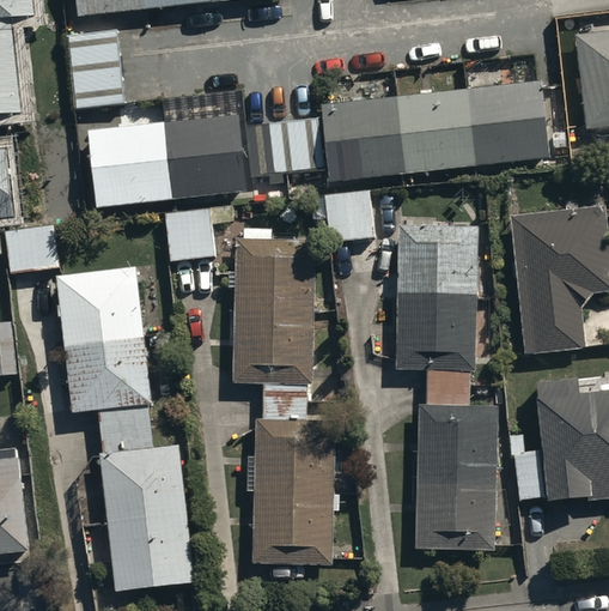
[(0,25),(5,25),(36,23),(34,0),(0,0),(0,25)]
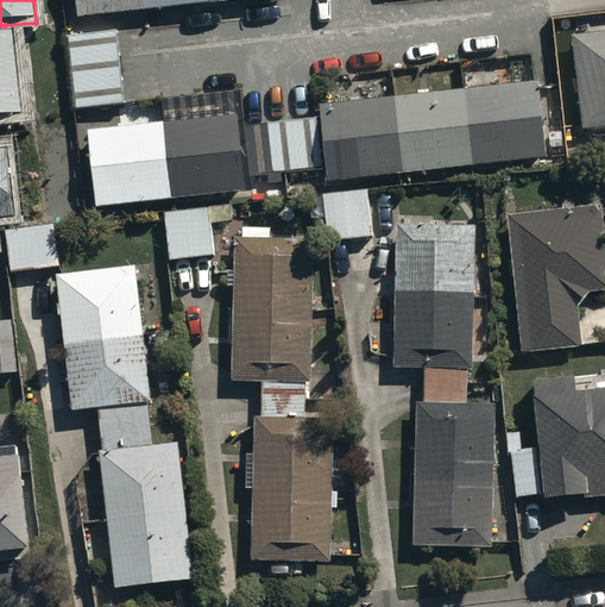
[(74,0),(76,16),(144,8),(142,0),(74,0)]
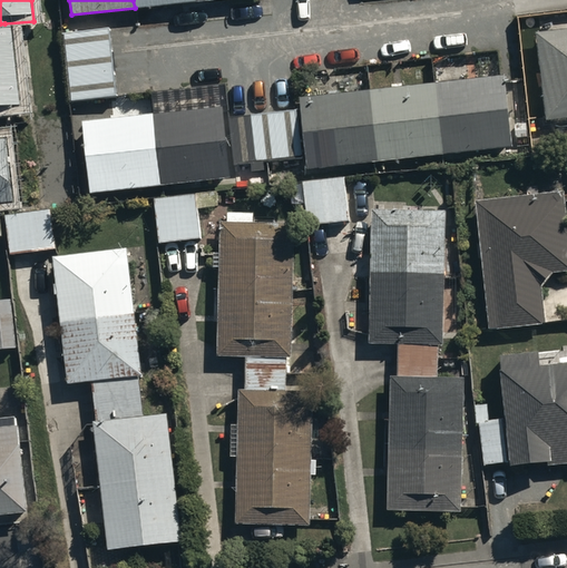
[(0,105),(11,105),(5,23),(0,23),(0,105)]
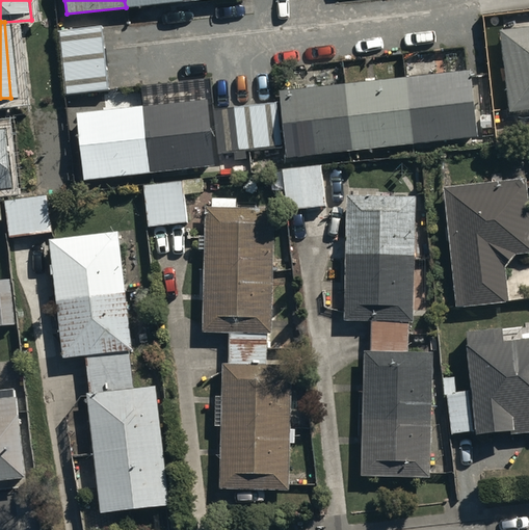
[(101,26),(57,31),(64,96),(108,91),(101,26)]
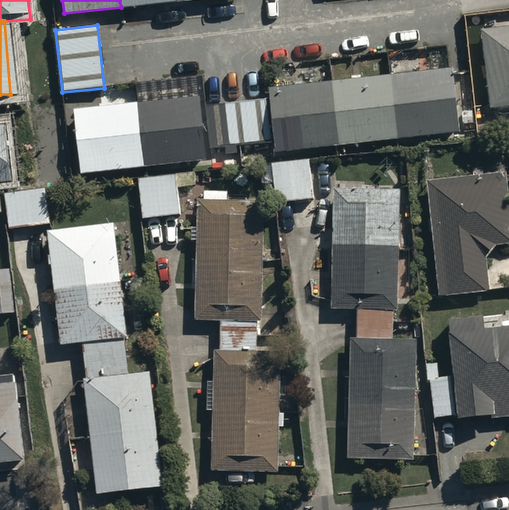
[(508,26),(480,30),(489,108),(508,105),(508,26)]
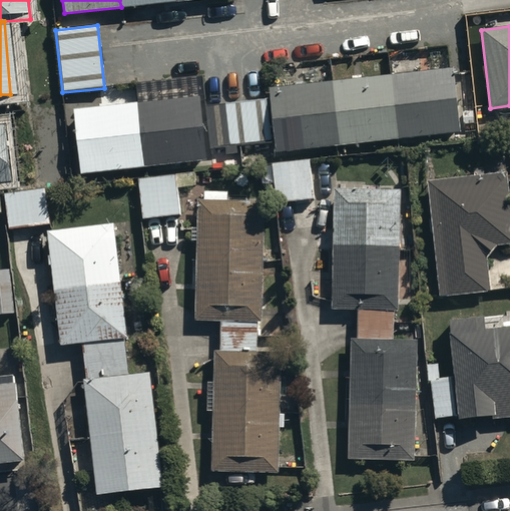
[(452,67),(391,73),(398,138),(460,131),(452,67)]
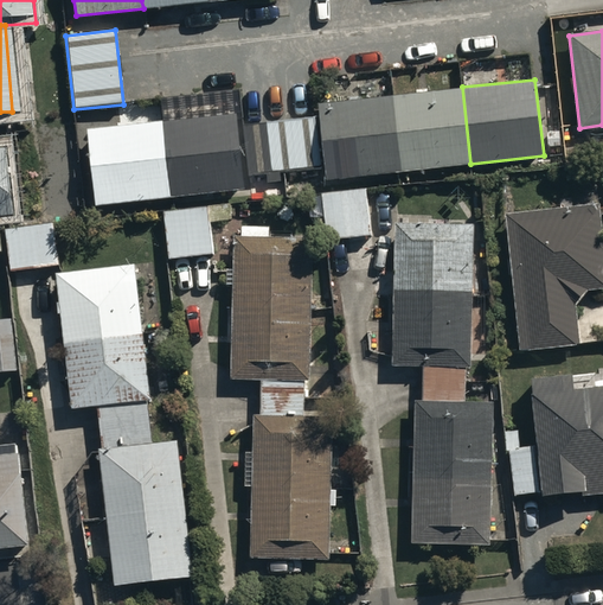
[(462,87),(392,95),(401,171),(470,164),(462,87)]
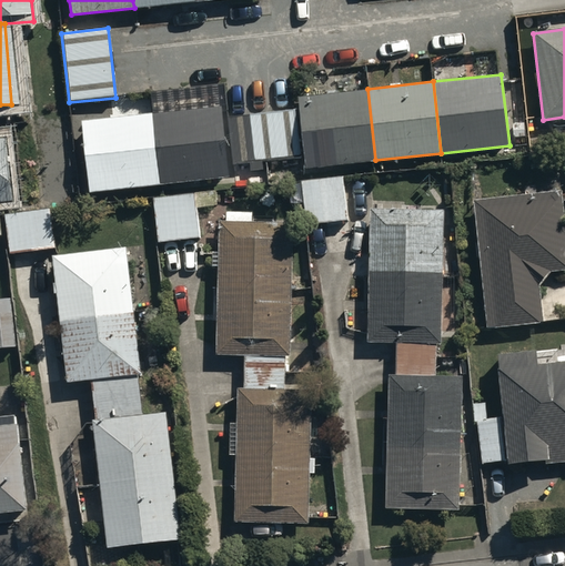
[(367,89),(298,97),(305,169),(375,160),(367,89)]
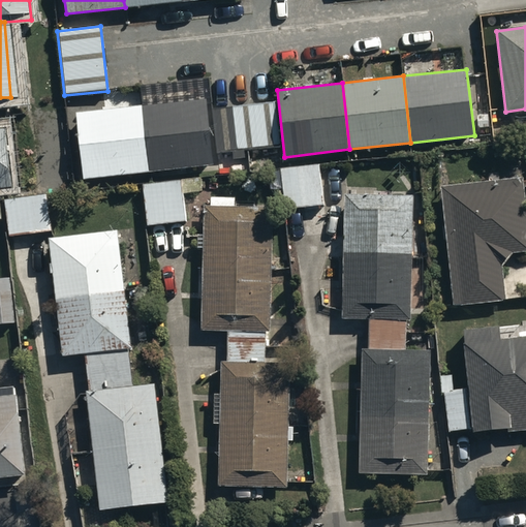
[(141,105),(148,172),(212,165),(206,99),(141,105)]
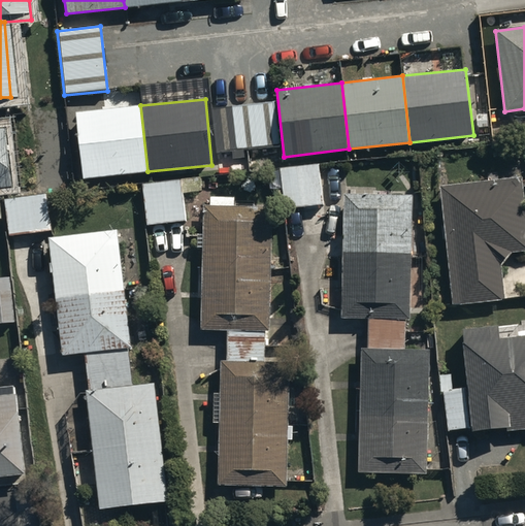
[(272,101),(210,108),(216,153),(277,145),(272,101)]
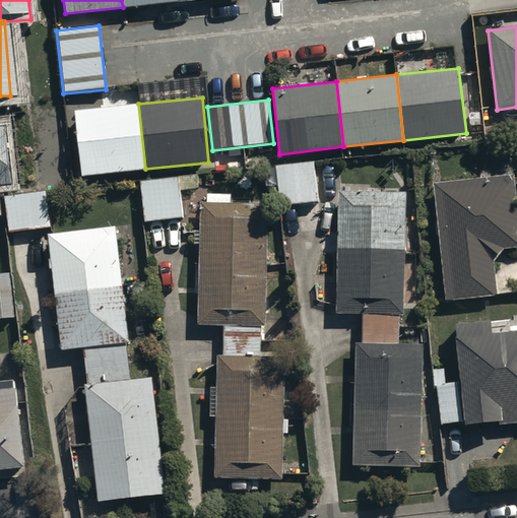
[(74,111),(81,176),(145,169),(138,104),(74,111)]
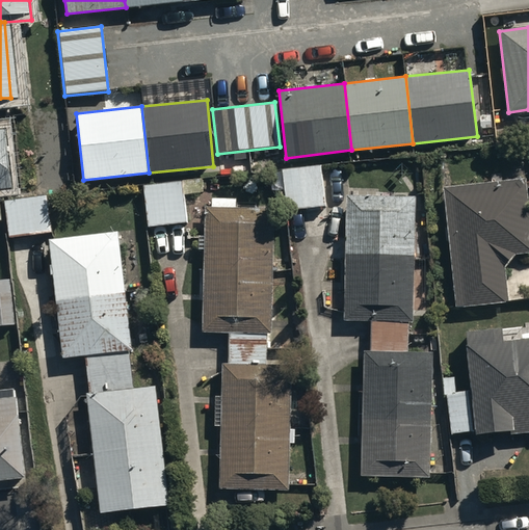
[(0,192),(12,191),(7,137),(0,138),(0,192)]
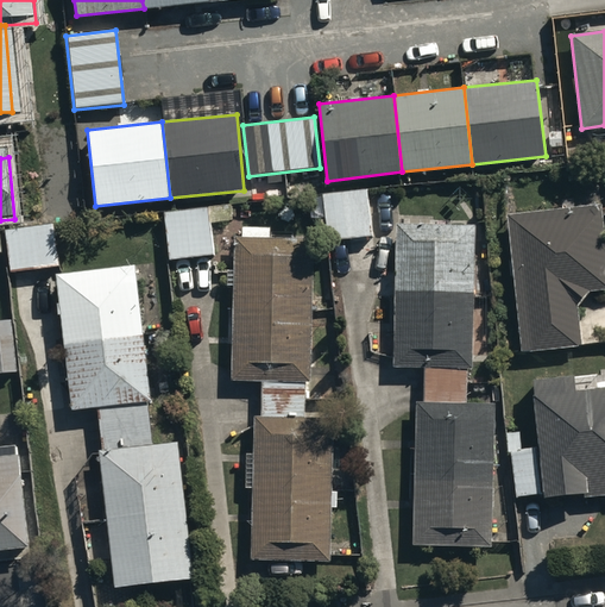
[(326,242),(371,236),(365,189),(320,195),(326,242)]
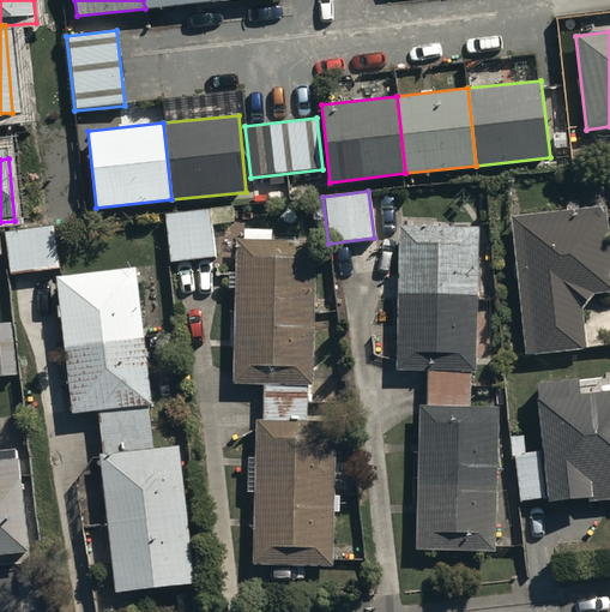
[(609,263),(604,207),(511,216),(526,354),(585,347),(580,309),(592,293),(609,291),(609,263)]
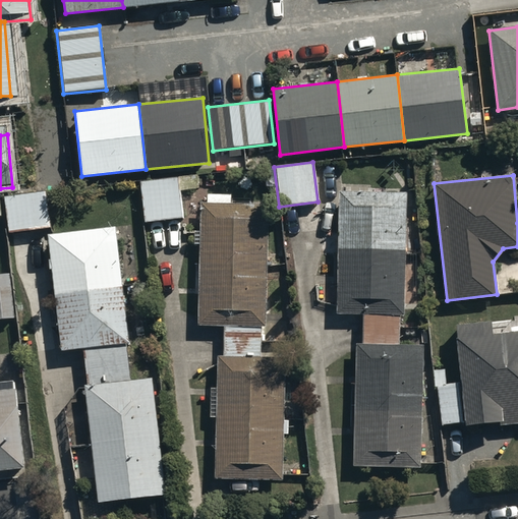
[(138,182),(144,223),(182,218),(177,177),(138,182)]
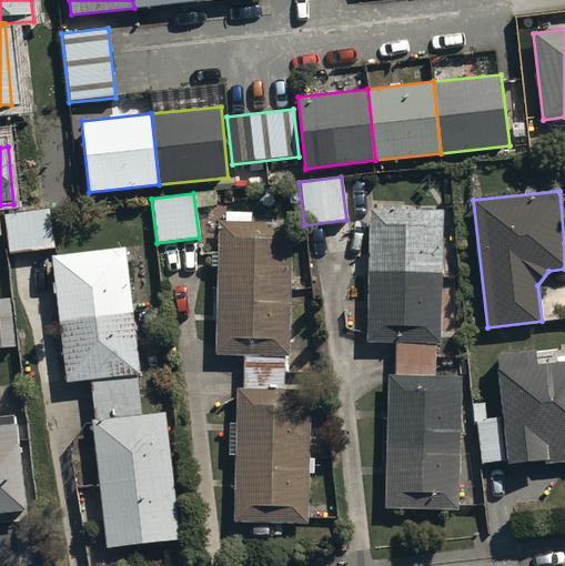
[(48,209),(3,215),(9,253),(53,248),(48,209)]
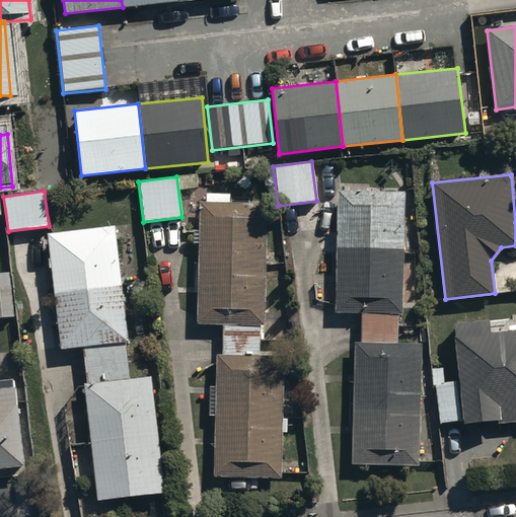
[(337,191),(336,252),(402,253),(404,192),(337,191)]
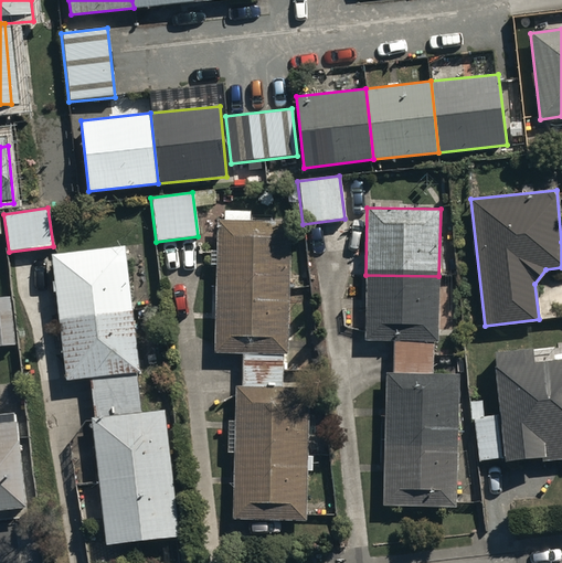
[(215,231),(213,357),(287,358),(289,232),(215,231)]
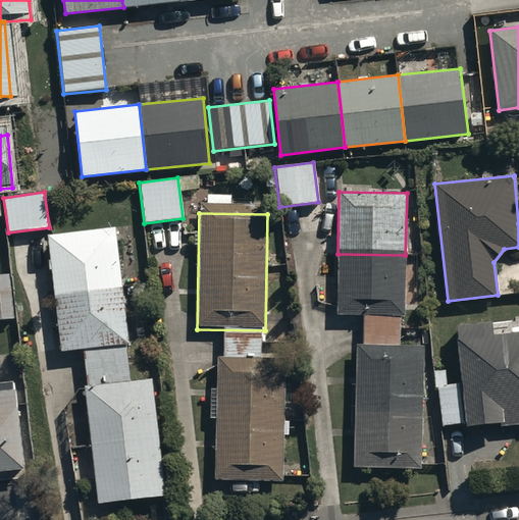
[(111,236),(51,242),(63,358),(83,356),(98,512),(163,505),(151,385),(126,388),(111,236)]
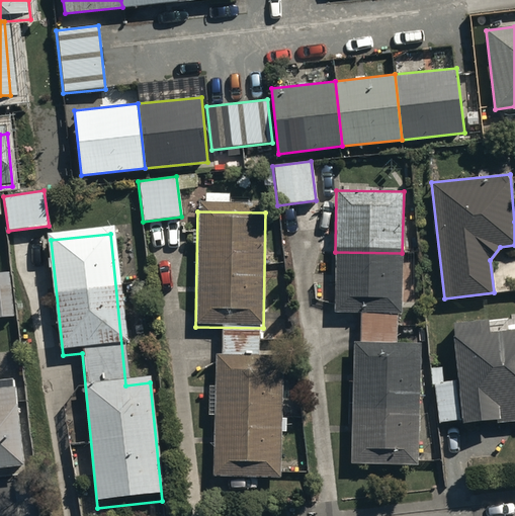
[(402,253),(335,252),(334,312),(401,314),(402,253)]
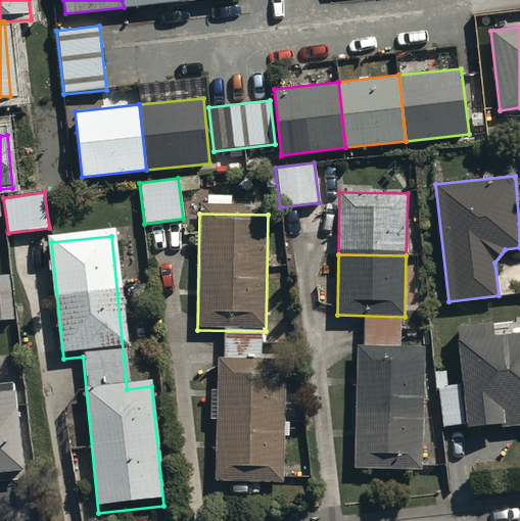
[(0,321),(13,319),(8,275),(0,275),(0,321)]
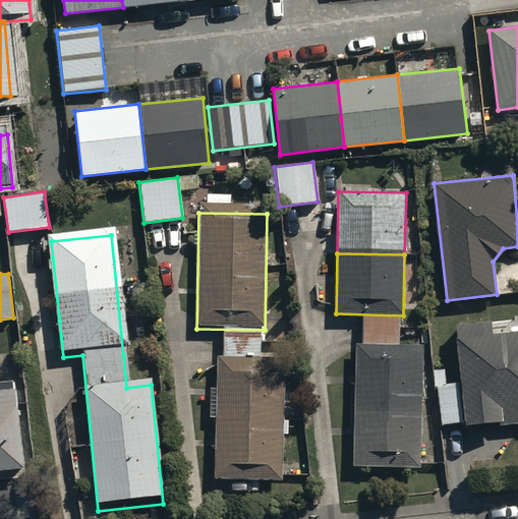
[(500,424),(517,422),(517,329),(493,332),(492,320),(456,324),(466,422),(500,419),(500,424)]
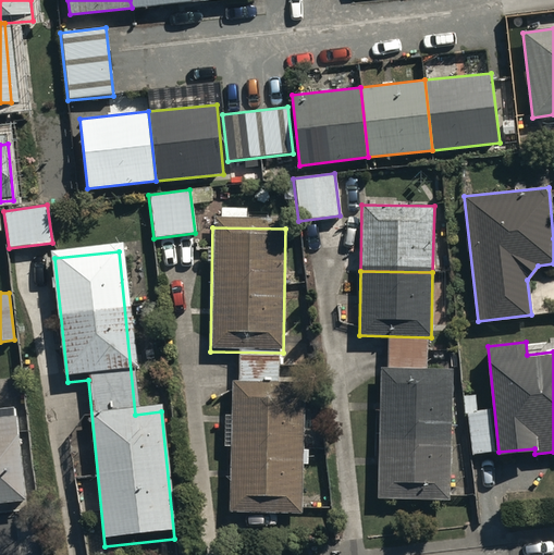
[(380,367),(379,434),(451,436),(452,369),(380,367)]
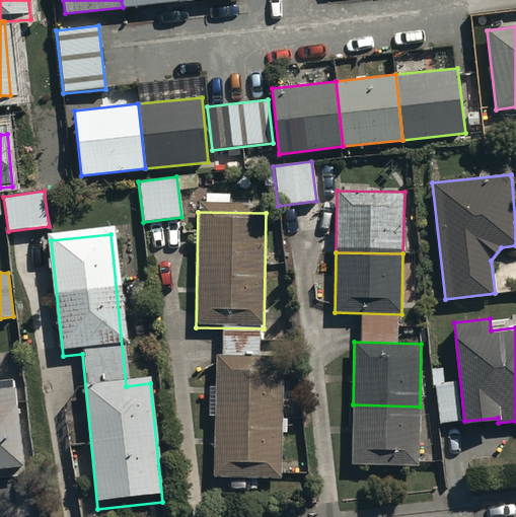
[(281,363),(214,364),(216,481),(284,479),(281,363)]
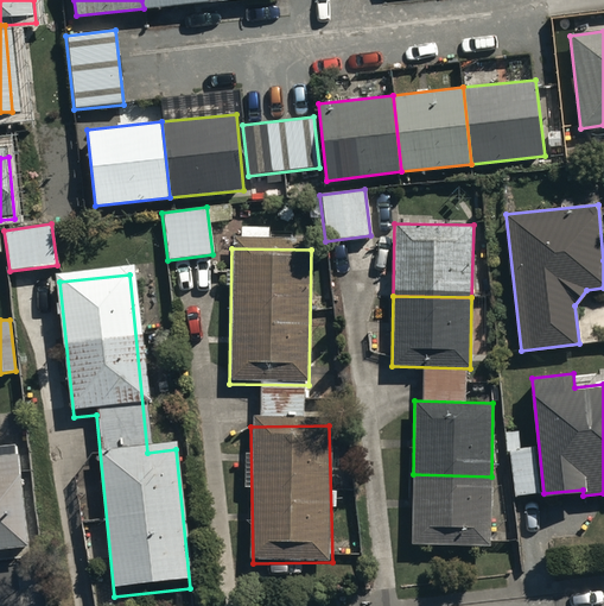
[(0,551),(30,549),(21,452),(0,453),(0,551)]
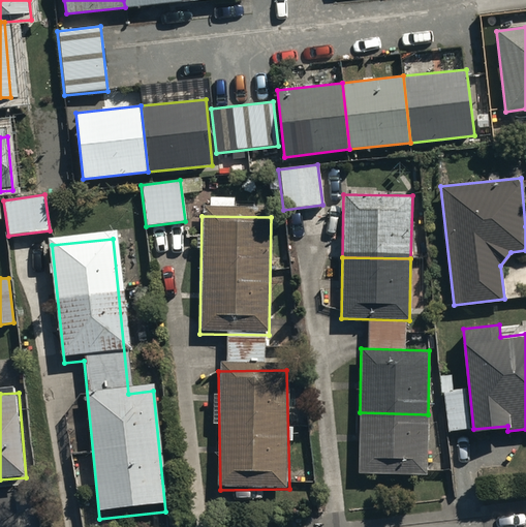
[(428,414),(360,412),(358,473),(426,474),(428,414)]
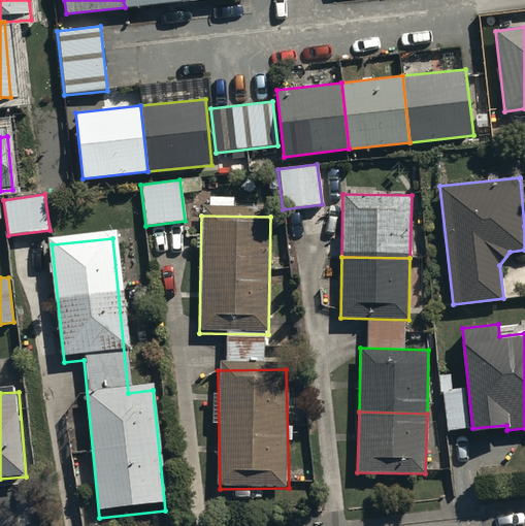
All buildings are outlined.
